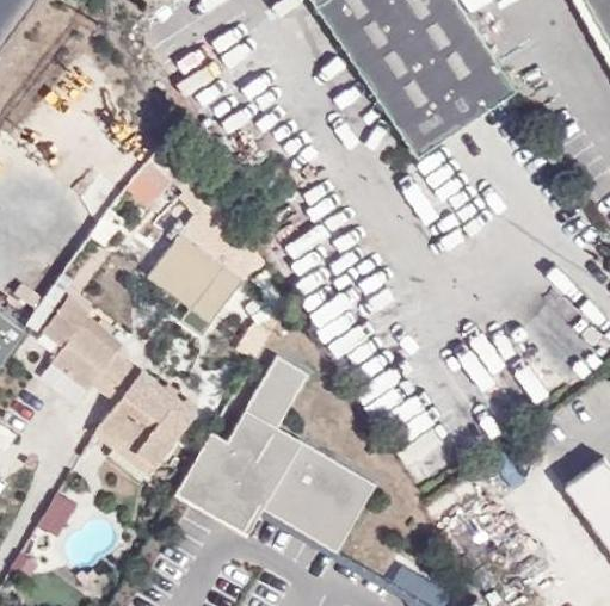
[(309,0),(312,2),(412,154),(510,88),(451,0),(309,0)]
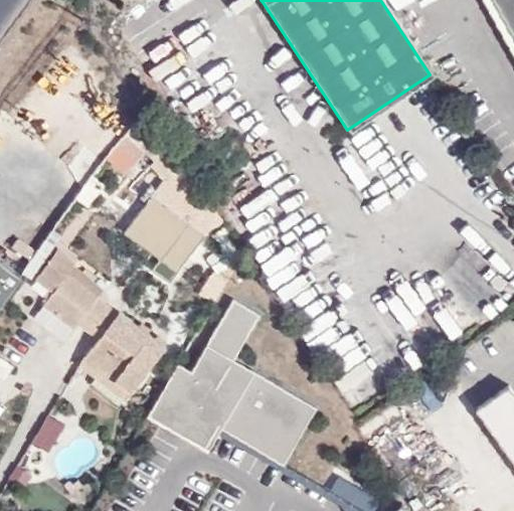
[(513,0),(410,0),(411,0),(486,0),(513,53),(513,0)]
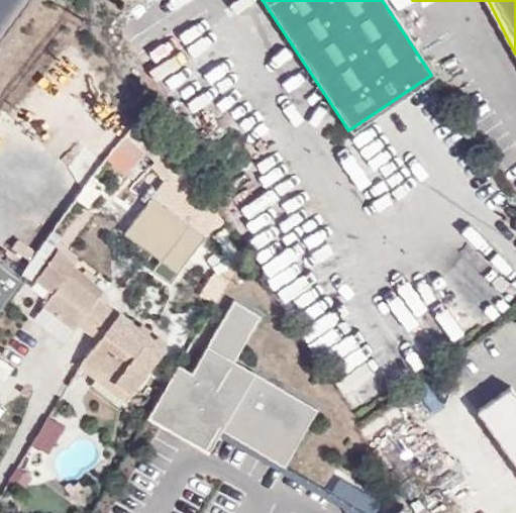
[(135,146),(114,169),(124,180),(146,158),(135,146)]
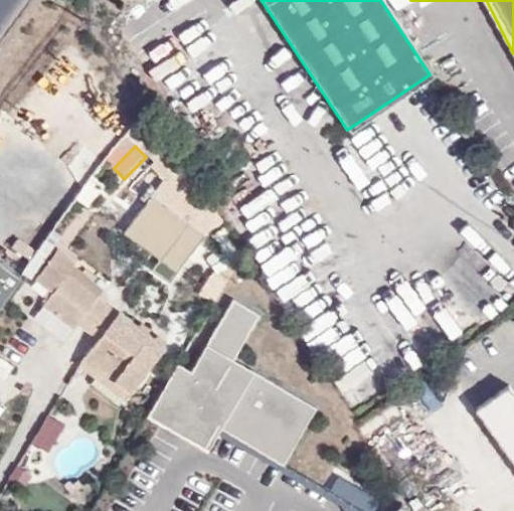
[(163,260),(179,272),(205,236),(189,225),(163,260)]
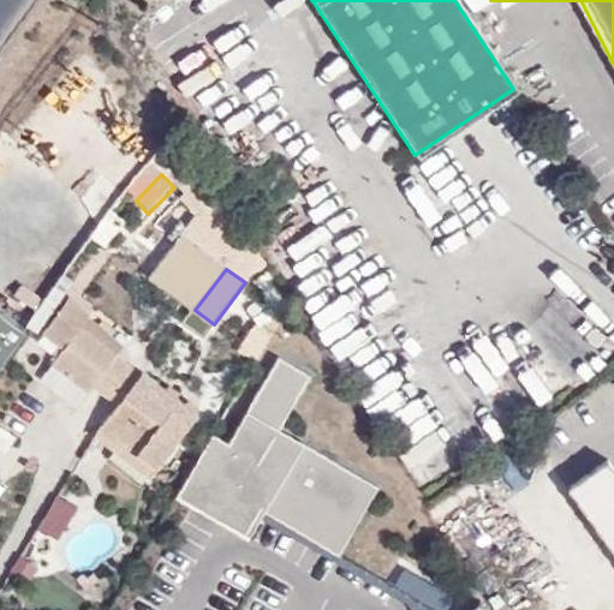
[(54,366),(90,395),(94,388),(118,358),(82,330),(91,318),(71,301),(46,336),(66,352),(54,366)]
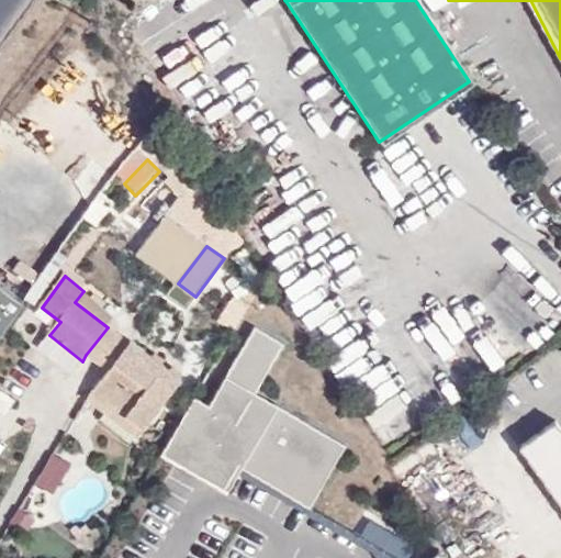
[(0,343),(27,301),(0,278),(0,343)]
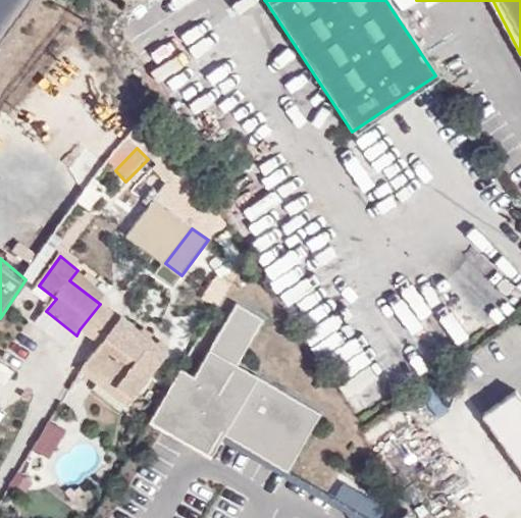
[(114,331),(122,320),(100,304),(80,329),(102,347),(108,339),(114,331)]
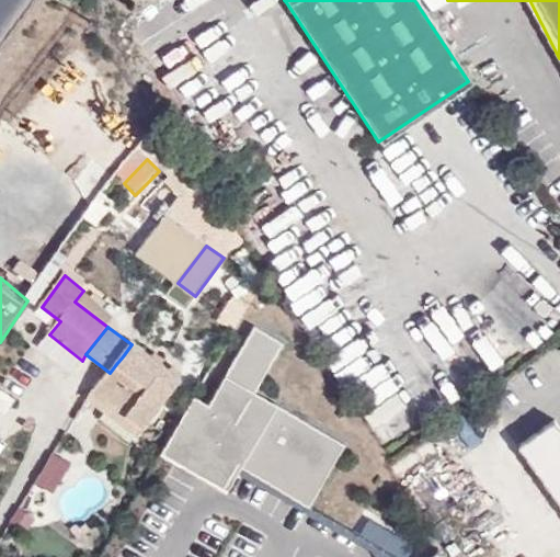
[(193,396),(159,454),(226,493),(242,467),(310,507),(346,446),(278,407),(255,393),(266,373),(284,343),(254,327),(208,405),(193,396)]
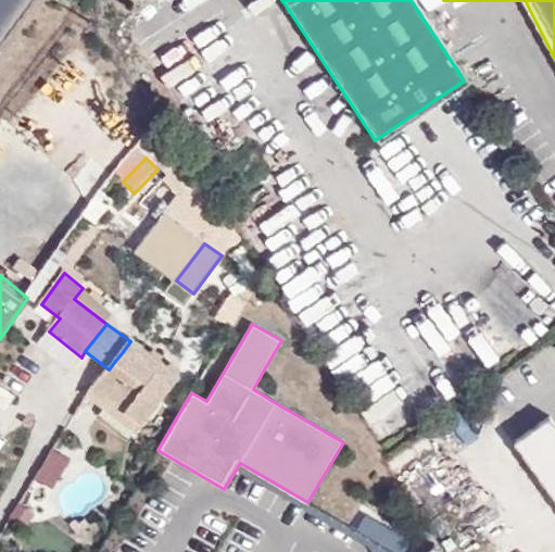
[(152,377),(122,353),(115,361),(147,386),(152,377)]
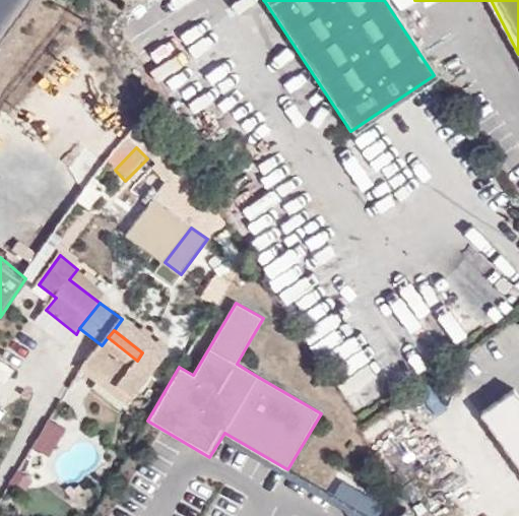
[(137,361),(108,337),(102,345),(83,369),(104,385),(108,378),(132,398),(159,363),(144,349),(142,352),(137,361)]
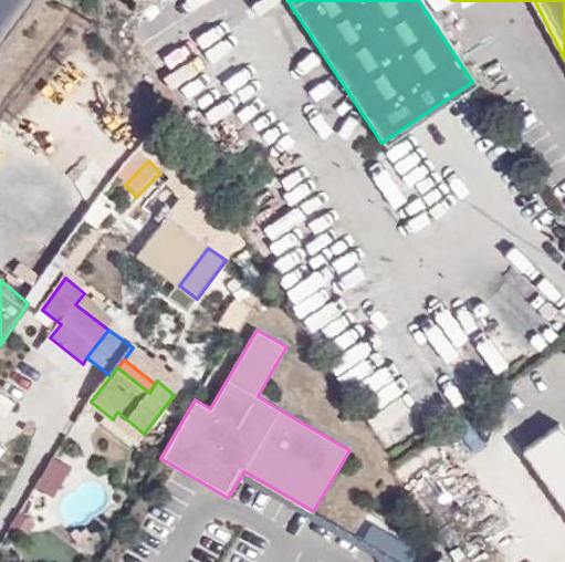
[(564,430),(561,425),(524,450),(529,458),(564,509),(564,430)]
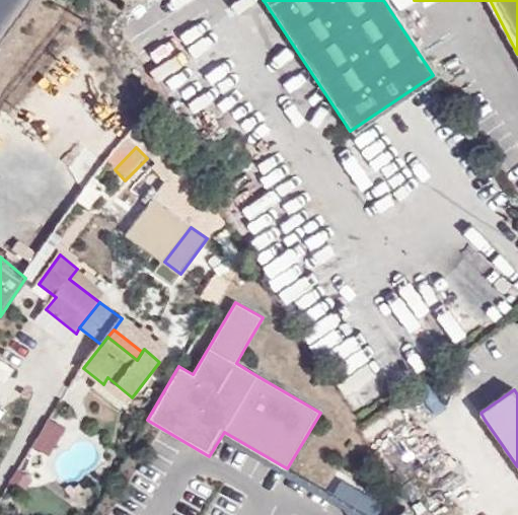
[(51,462),(66,433),(48,424),(32,452),(51,462)]
